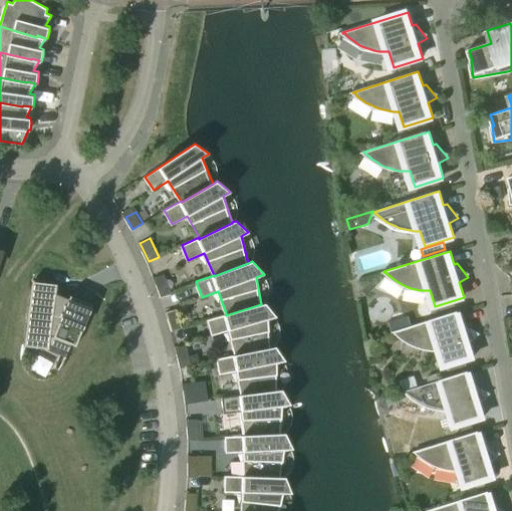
[(162,295),(172,291),(165,273),(155,277),(162,295)]
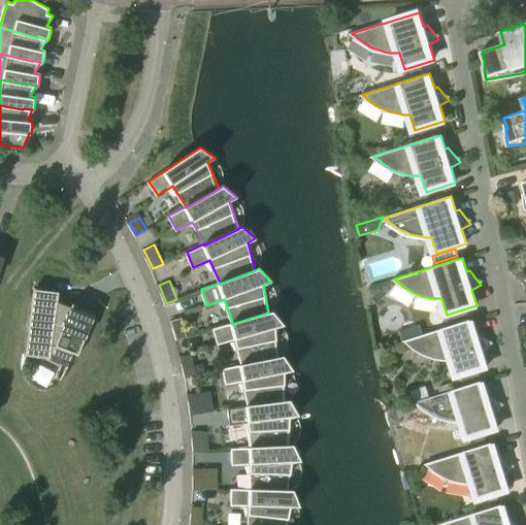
[(34,288),(27,354),(52,356),(53,345),(79,354),(96,312),(72,303),(71,305),(58,300),(59,291),(39,289),(41,284),(39,284),(37,289),(34,288)]
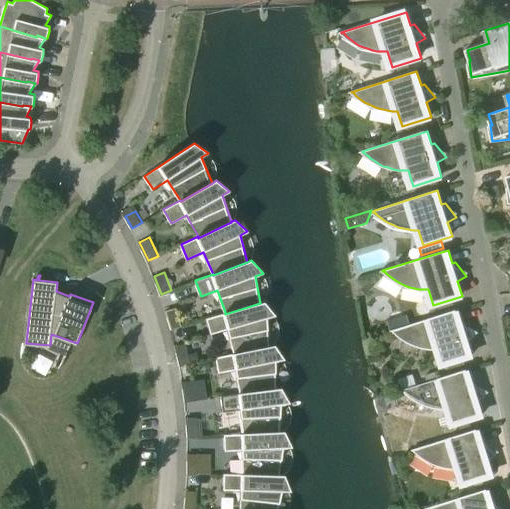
[(225,314),(225,312),(207,318),(211,333),(228,329),(234,353),(235,354),(270,346),(270,345),(267,318),(275,315),(264,302),(260,303),(225,314)]
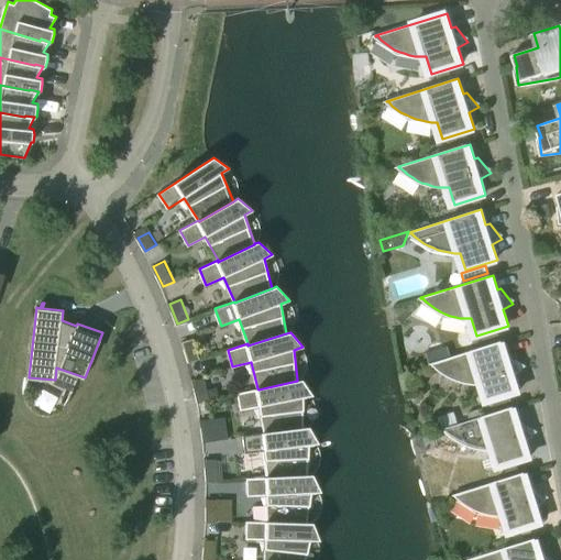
[(189,362),(201,359),(195,339),(183,342),(189,362)]
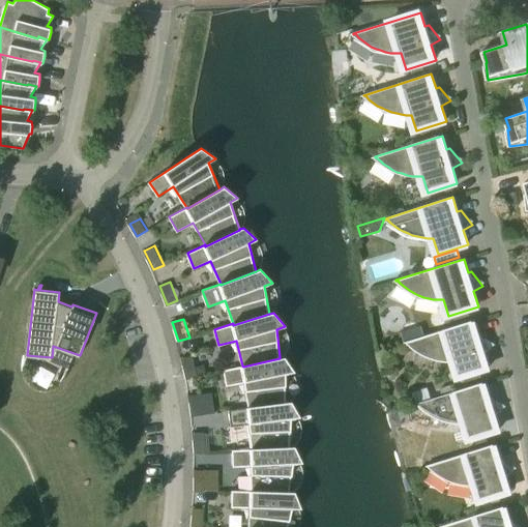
[(407,342),(408,342),(412,346),(415,349),(420,352),(424,354),(429,356),(434,358),(439,359),(444,360),(449,361),(455,361),(460,377),(489,368),(485,353),(494,348),(481,333),(478,334),(474,320),(407,342)]
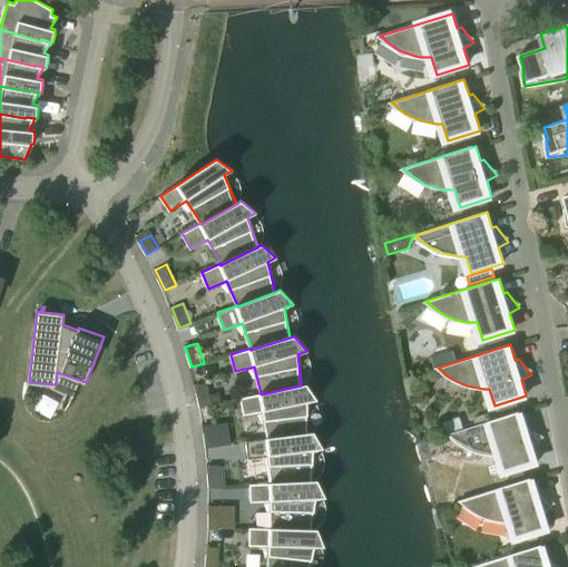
[(436,352),(439,363),(460,358),(457,346),(436,352)]
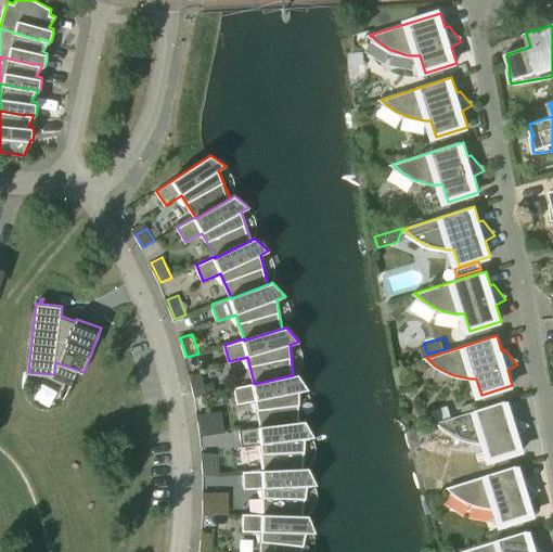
[(195,395),(207,393),(202,372),(190,374),(195,395)]
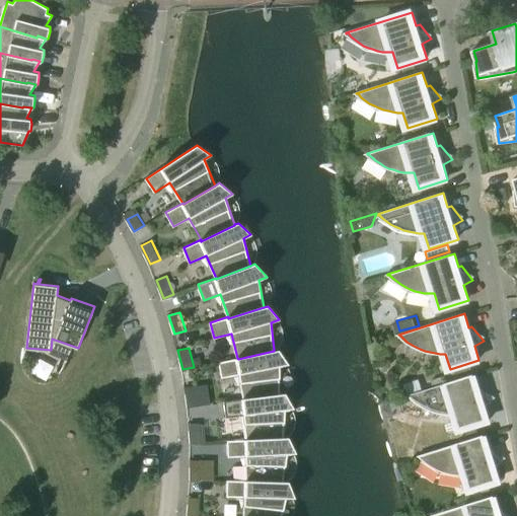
[(238,359),(237,358),(219,361),(222,377),(238,374),(243,397),(243,399),(280,394),(280,393),(280,366),(288,364),(278,350),(274,350),(274,351),(238,359)]
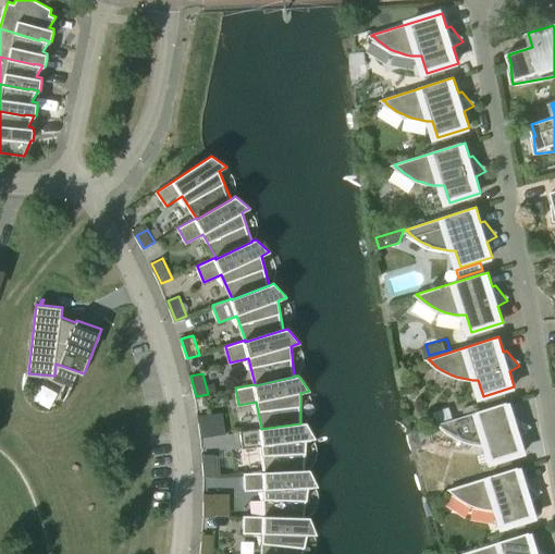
[(206,383),(208,394),(219,392),(217,385),(212,382),(206,383)]
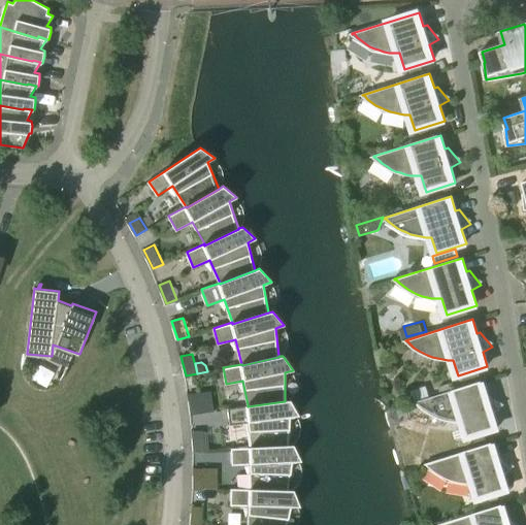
[(416,402),(418,402),(421,405),(425,408),(429,412),(433,415),(438,417),(442,419),(448,420),(453,421),(458,421),(463,421),(468,437),(498,428),(493,413),(502,407),(491,393),(488,395),(483,381),(416,401),(416,402)]
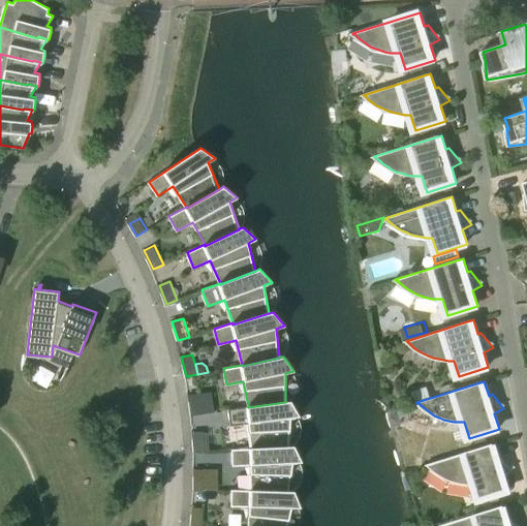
[(191,413),(203,412),(200,392),(188,394),(191,413)]
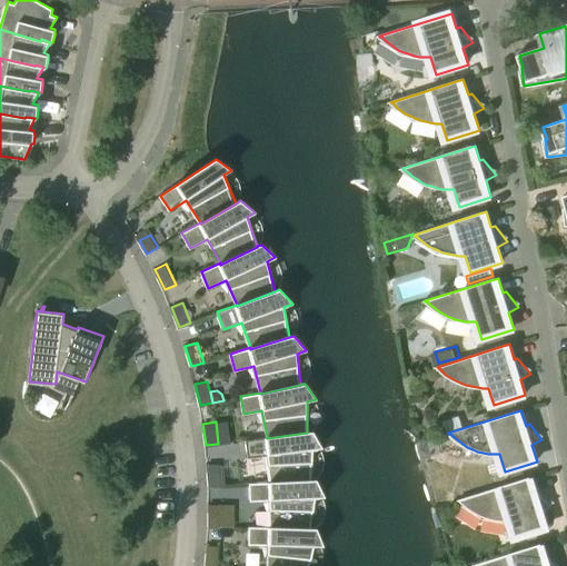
[(267,438),(267,436),(247,439),(249,457),(267,455),(270,482),(270,483),(310,480),(310,479),(312,449),(321,448),(312,432),(307,432),(307,433),(267,438)]
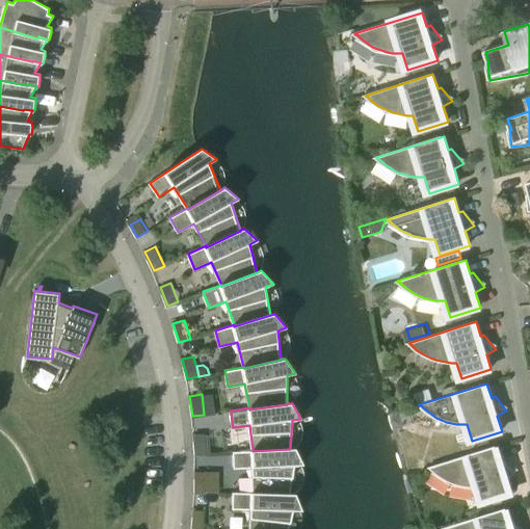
[(412,411),(402,412),(404,421),(414,419),(412,411)]
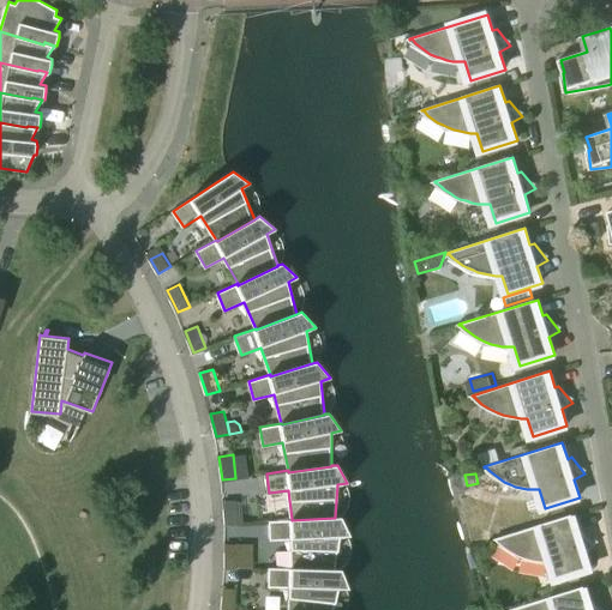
[(226,524),(239,523),(238,499),(223,500),(226,524)]
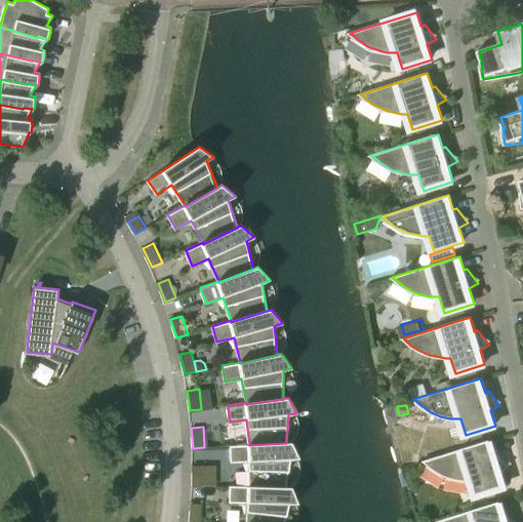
[(425,462),(426,460),(429,465),(433,468),(437,471),(442,473),(446,476),(451,477),(456,479),(460,479),(466,480),(471,480),(476,496),(506,487),(501,472),(510,467),(498,452),(495,453),(491,439),(424,460),(425,462)]
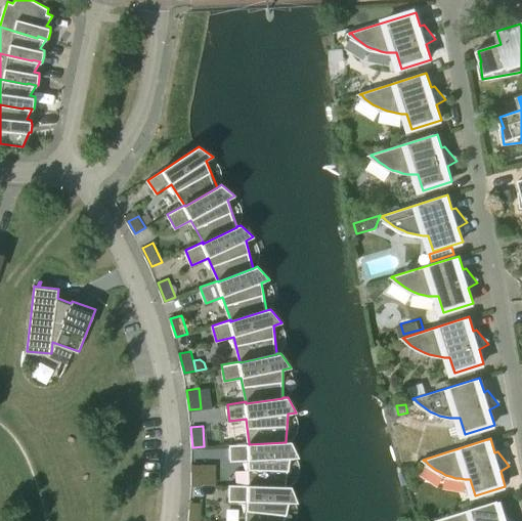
[(249,444),(249,443),(229,444),(230,461),(248,460),(249,485),(249,486),(286,486),(290,458),(298,458),(291,441),(286,441),(286,442),(249,444)]
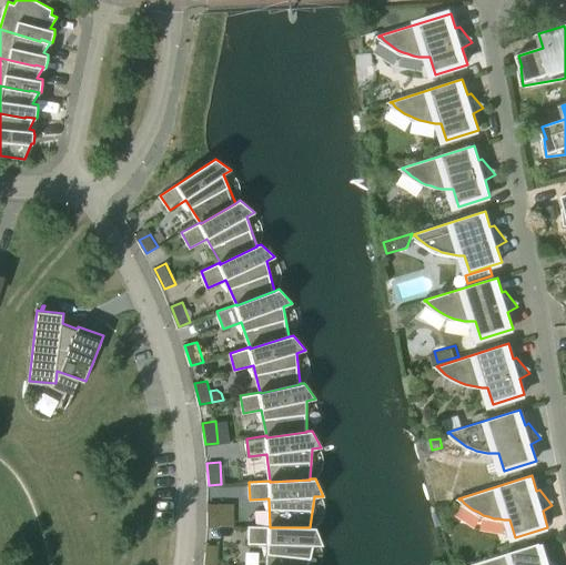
[(234,525),(234,503),(209,503),(208,525),(234,525)]
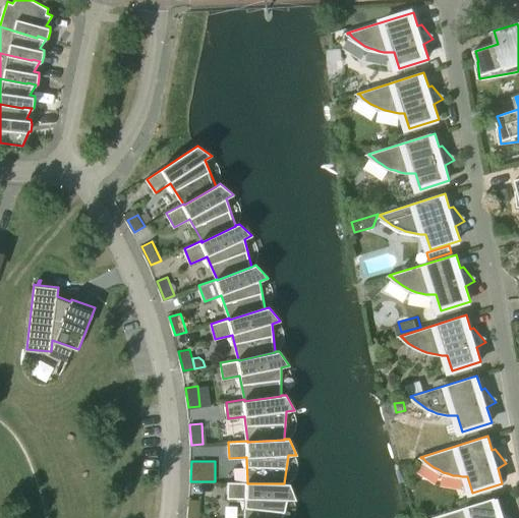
[(247,483),(247,482),(228,481),(228,498),(245,499),(244,517),(282,517),(287,500),(295,500),(289,483),(284,483),(247,483)]
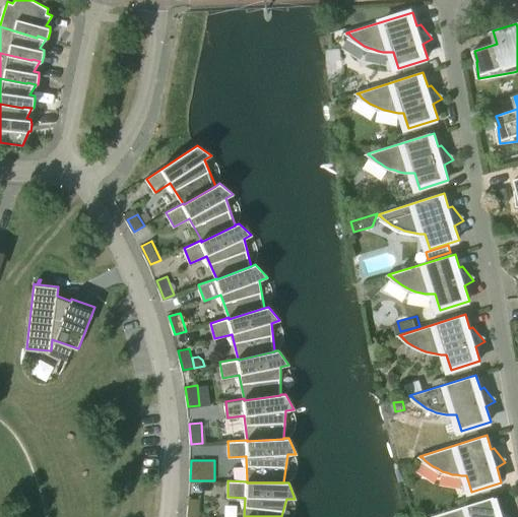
[(198,516),(201,497),(189,496),(187,516),(198,516)]
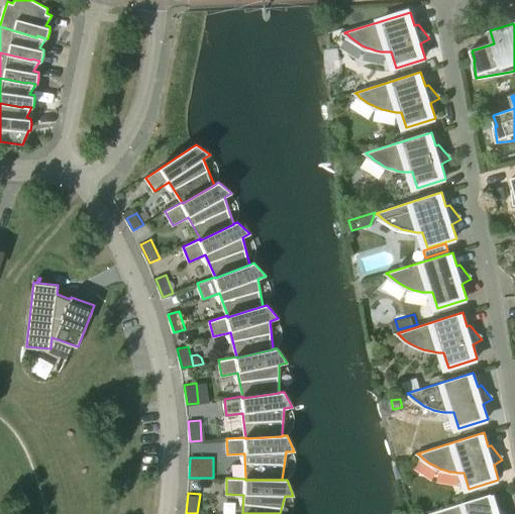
[(427,513),(507,513),(501,506),(498,507),(493,493),(427,513)]
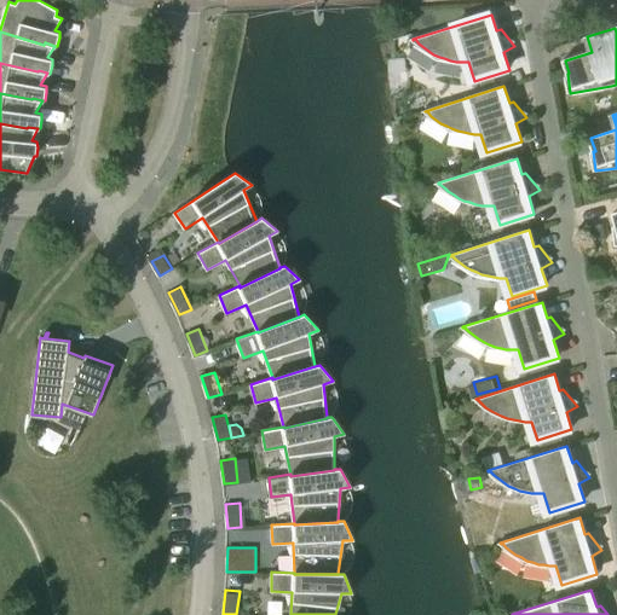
All buildings are outlined.
